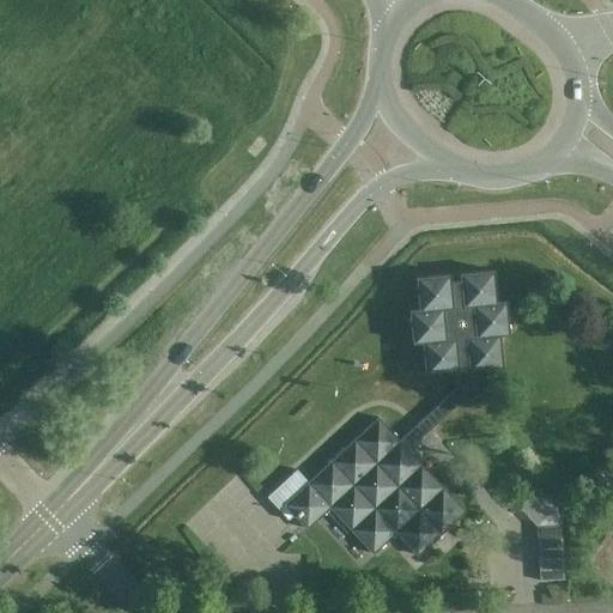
[(0,252),(14,236),(0,224),(0,252)]
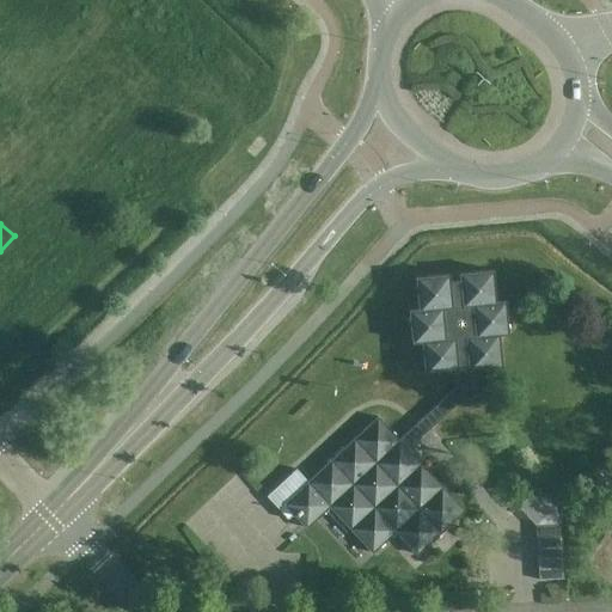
[(429,414),(438,422),(466,396),(473,403),(489,402),(487,367),(502,366),(499,334),(508,334),(506,300),(496,301),(493,270),(460,273),(460,280),(450,281),(450,274),(416,276),(420,308),(410,310),(414,342),(423,342),(426,373),(458,369),(459,385),(429,414)]
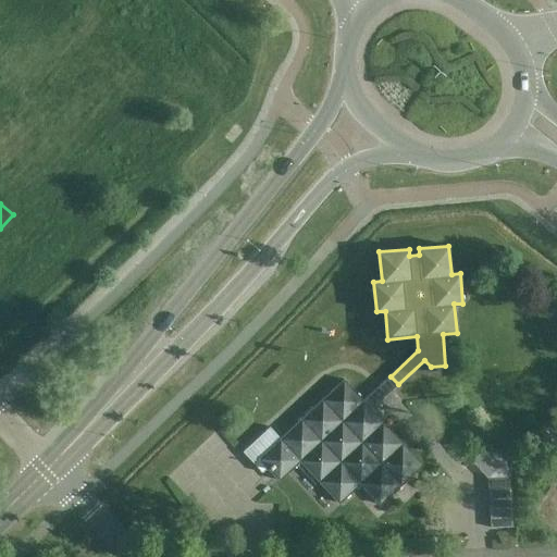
[(372,409),(398,384),(391,376),(363,400),(345,380),(281,440),(270,428),(244,452),(262,472),(267,468),(280,481),(300,461),(339,504),(361,484),(380,505),(423,465),(372,409)]
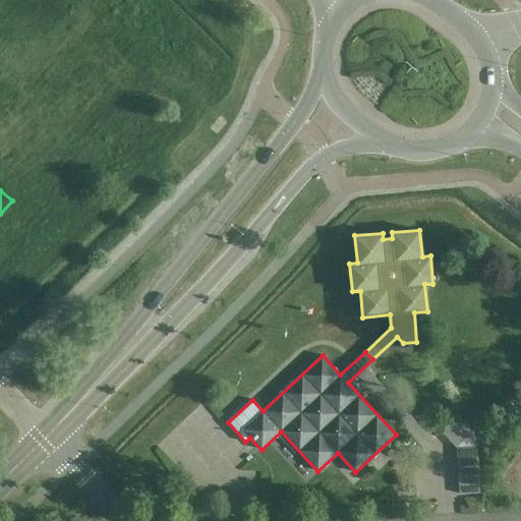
[(481,494),(479,459),(478,447),(457,448),(460,493),(460,495),(481,494)]
